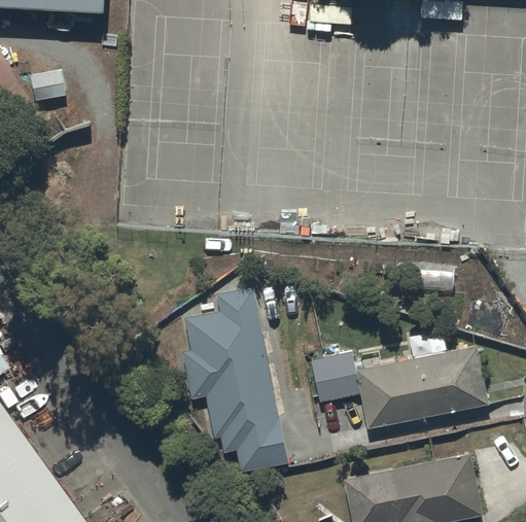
[(0,5),(103,9),(103,0),(0,0),(0,5)]
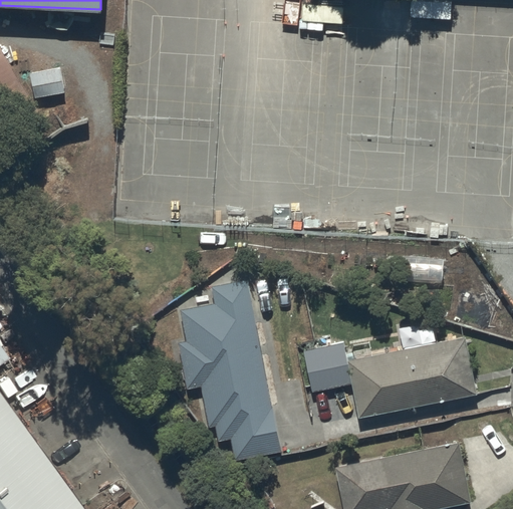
[(512,267),(476,266),(475,296),(512,297),(512,267)]
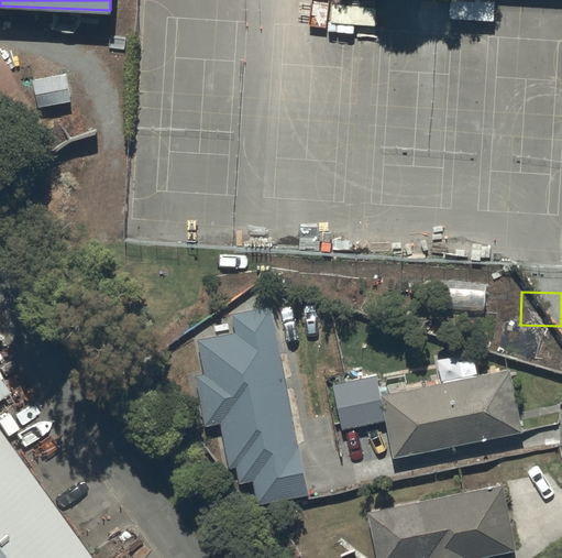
[(307,494),(270,308),(232,316),(237,334),(197,342),(204,375),(195,378),(205,427),(220,424),(238,509),(307,494)]
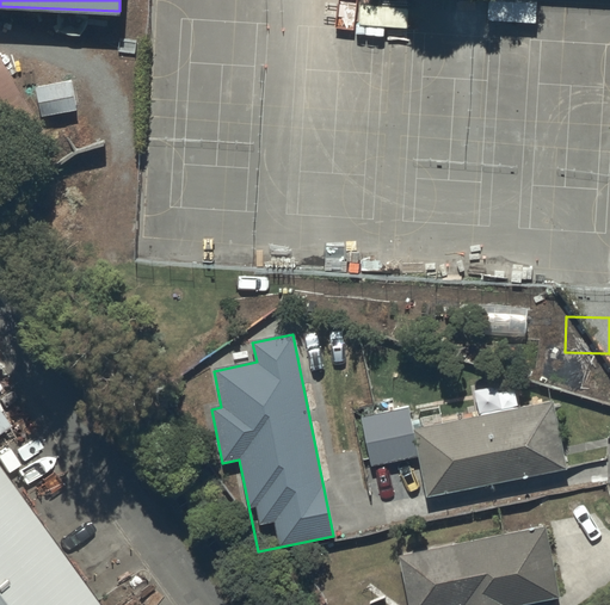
[(408,409),(362,418),(371,468),(420,458),(427,497),(567,470),(554,402),(412,428),(408,409)]
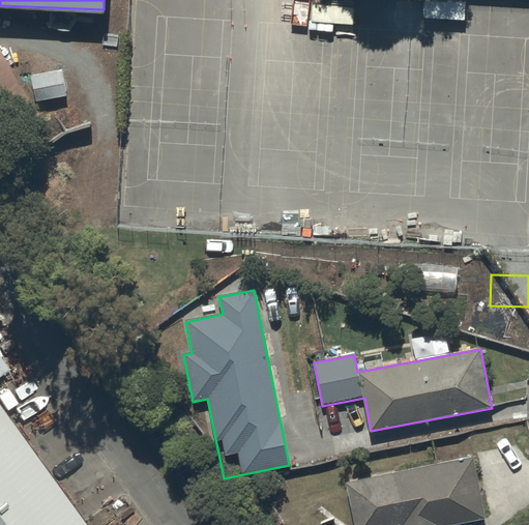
[(72,524),(0,424),(0,524),(72,524)]
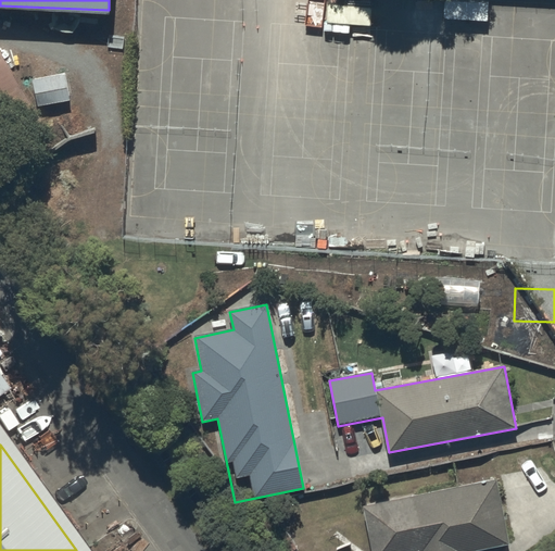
[(499,479),(363,505),(371,550),(474,550),(511,542),(499,479)]
